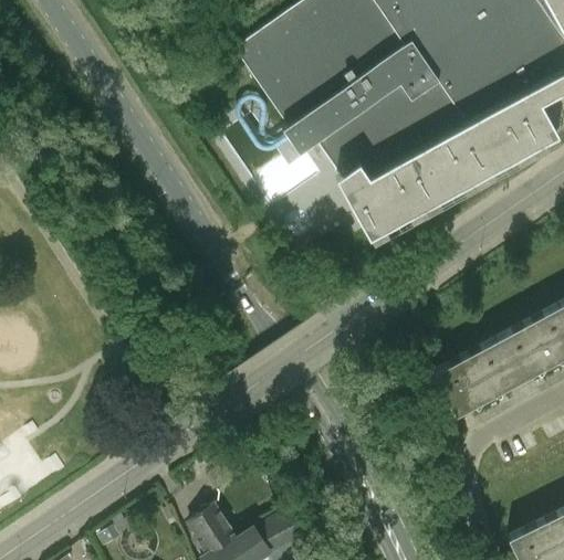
[(563,0),(309,0),(235,51),(286,125),(282,128),(299,154),(316,141),(323,151),(340,143),(368,196),(387,186),(401,211),(531,140),(531,139),(528,141),(522,131),(563,108),(563,0)]
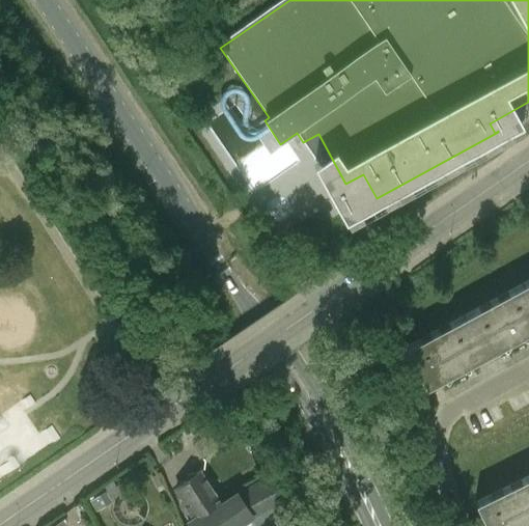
[(528,297),(525,289),(466,322),(486,361),(528,337),(528,297)]
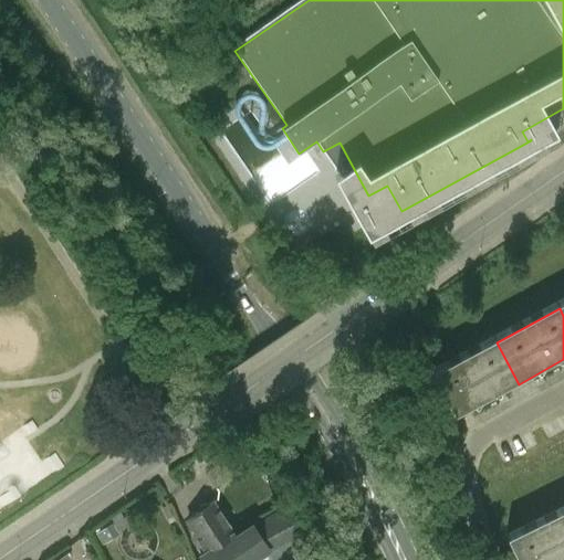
[(456,419),(519,384),(497,342),(432,377),(456,419)]
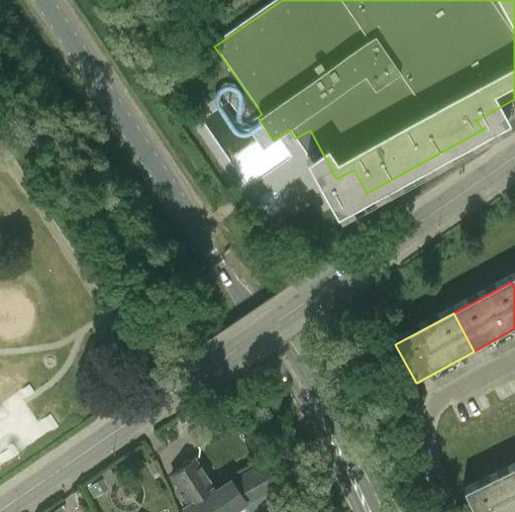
[(228,432),(218,417),(189,438),(198,451),(228,432)]
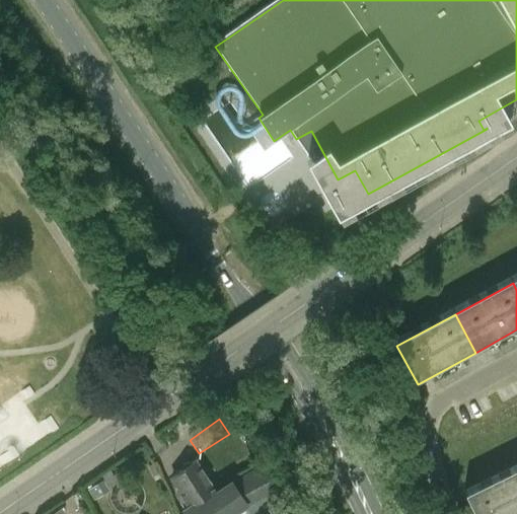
[(182,475),(173,482),(181,494),(177,497),(187,511),(183,513),(203,513),(205,512),(200,504),(214,493),(196,466),(194,467),(189,466),(183,470),(182,475)]
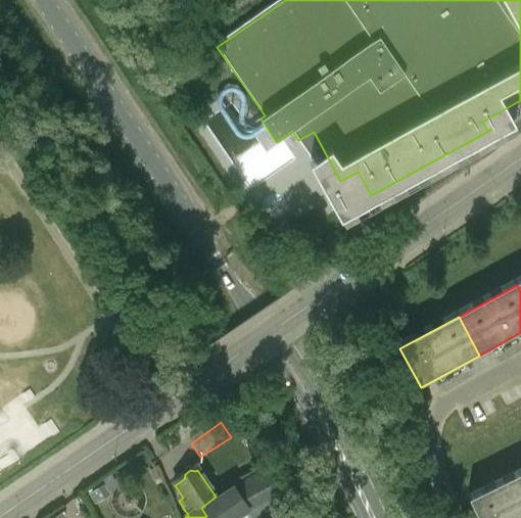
[(206,516),(204,517),(245,517),(248,515),(249,516),(282,498),(269,473),(233,492),(220,502),(216,497),(201,508),(206,516)]
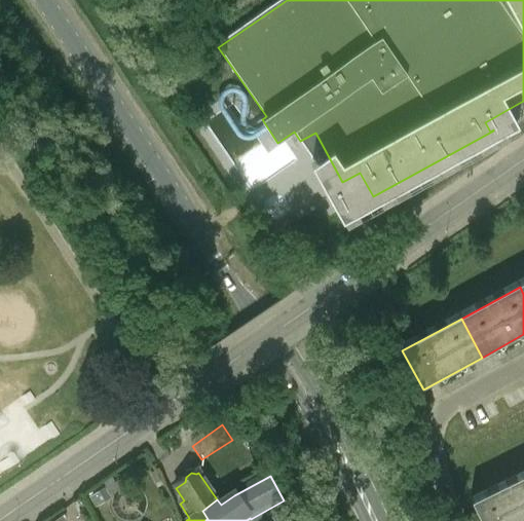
[(523,520),(523,477),(473,504),(481,520),(523,520)]
